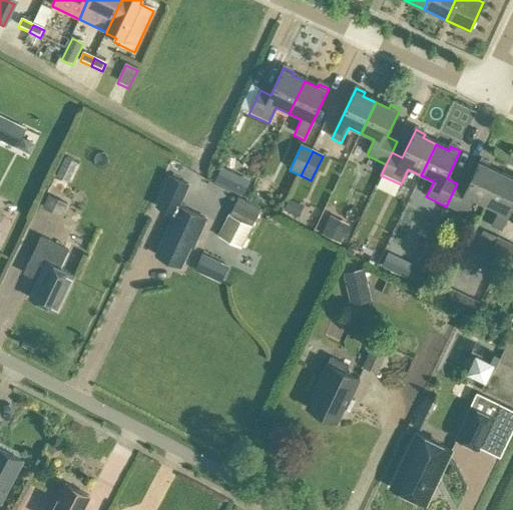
[(68,185),(78,164),(66,158),(56,179),(68,185)]
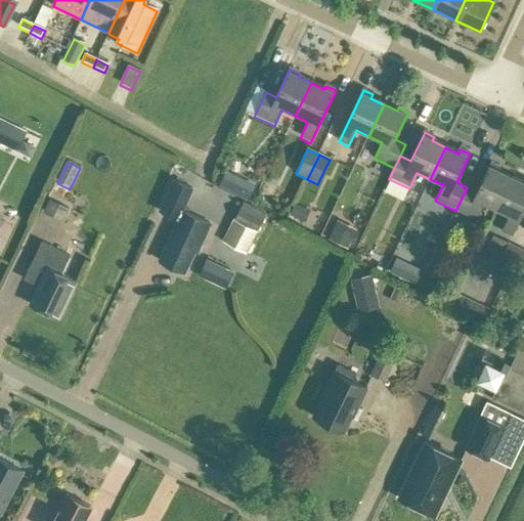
[(496,211),(512,178),(498,172),(500,169),(491,164),(477,192),(467,187),(455,211),(476,220),(483,205),(496,211)]
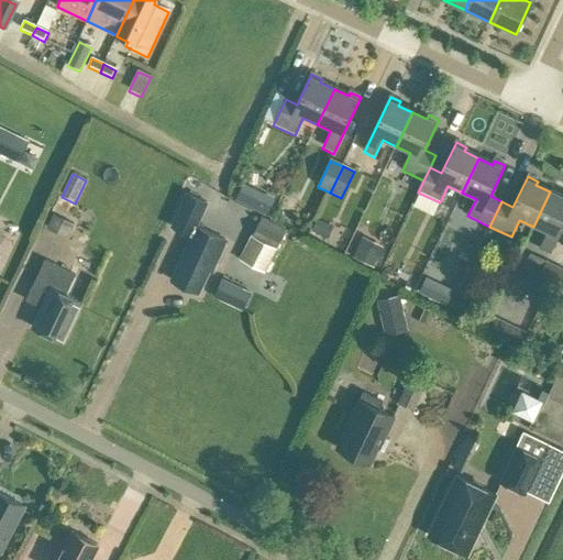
[(562,227),(562,198),(550,191),(533,227),(548,233),(540,250),(550,255),(562,227)]
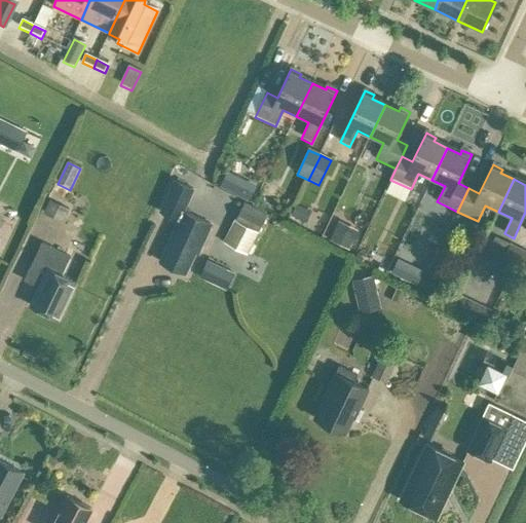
[(178,222),(165,250),(168,251),(161,265),(184,275),(191,259),(192,260),(194,255),(198,256),(212,227),(183,214),(193,191),(175,183),(160,215),(178,222)]
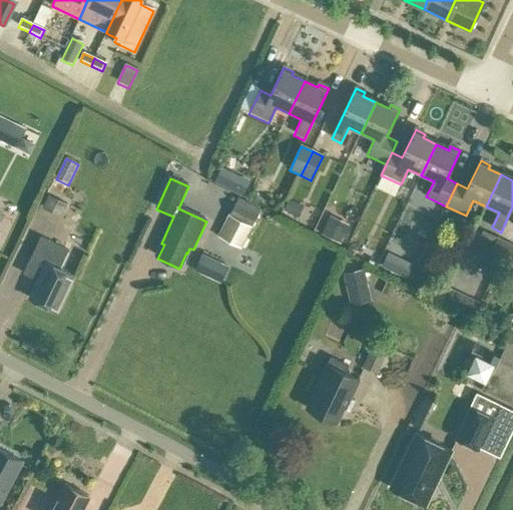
[(62,218),(68,206),(48,195),(41,208),(62,218)]
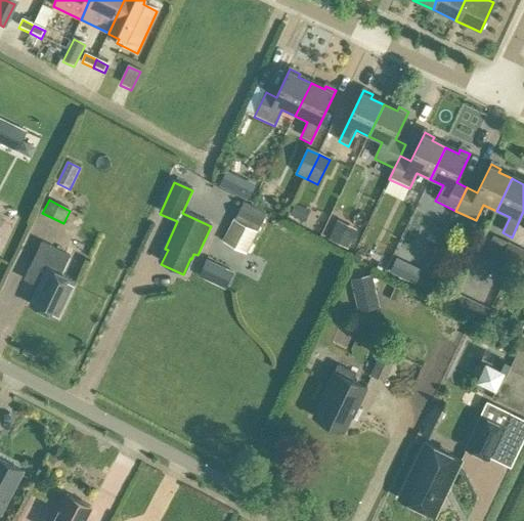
[(305,224),(310,213),(295,206),(290,217),(305,224)]
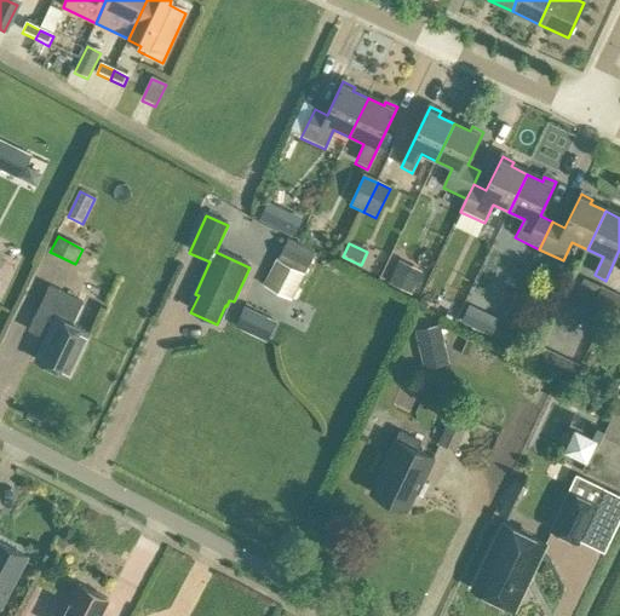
[(310,262),(283,249),(277,262),(304,275),(310,262)]
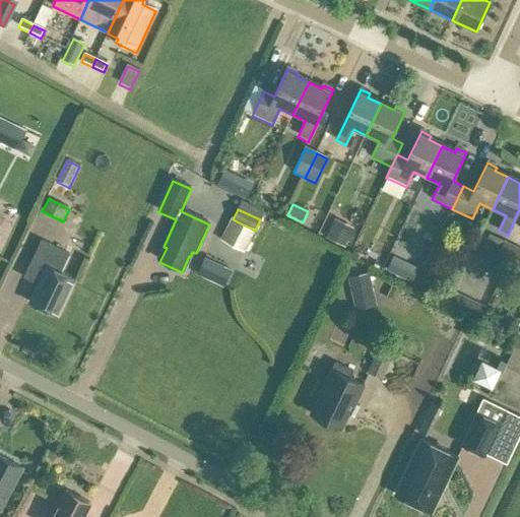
[(347,249),(355,231),(335,220),(327,239),(347,249)]
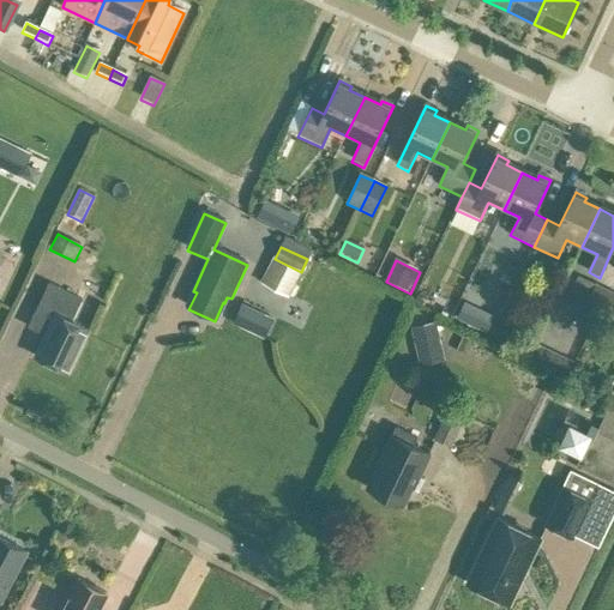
[(83,302),(49,285),(34,318),(50,326),(35,358),(68,375),(89,332),(72,324),(83,302)]
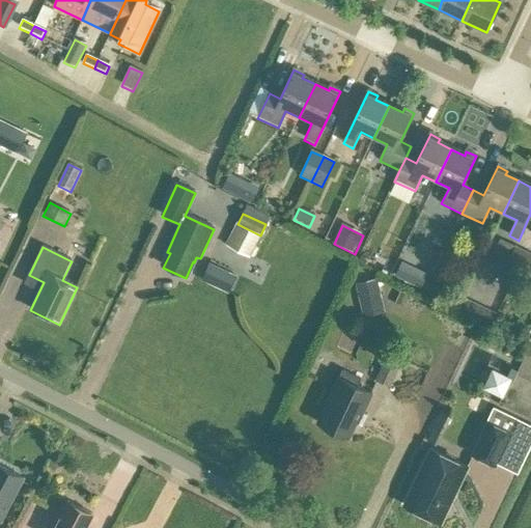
[(515,277),(527,252),(515,247),(504,272),(515,277)]
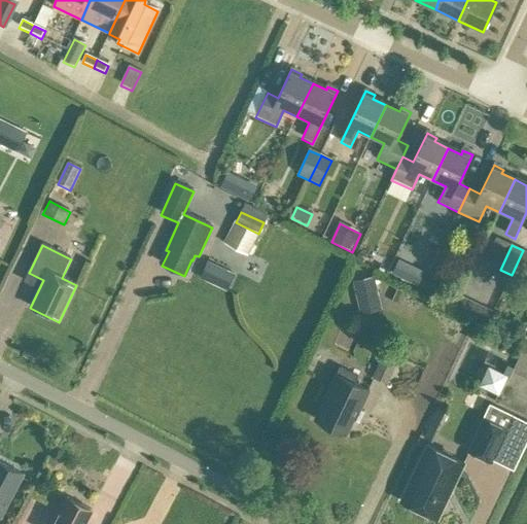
[(512,275),(523,280),(526,271),(526,252),(523,250),(512,275)]
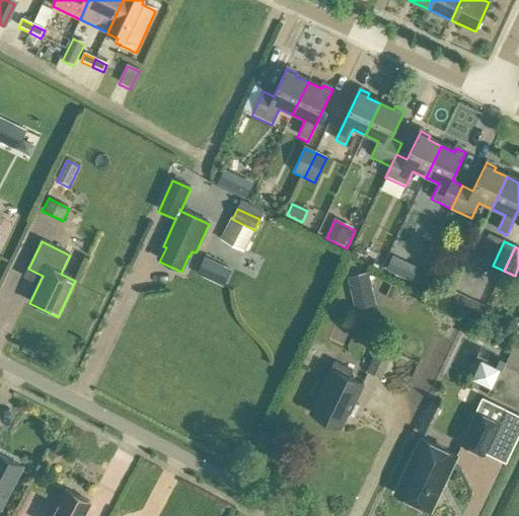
[(411,284),(418,270),(392,258),(385,272),(411,284)]
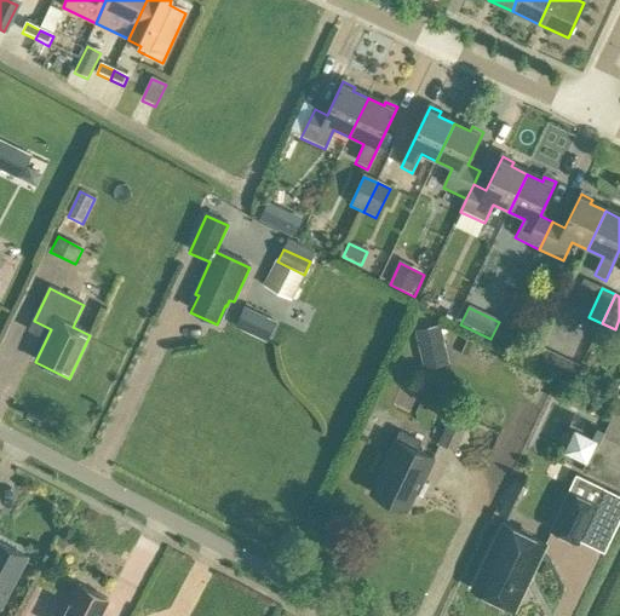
[(415,334),(420,353),(446,347),(441,328),(415,334)]
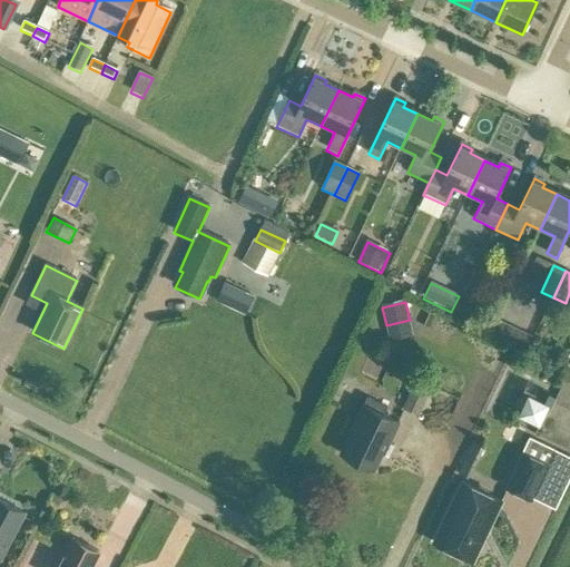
[(416,380),(402,410),(418,417),(431,387),(416,380)]
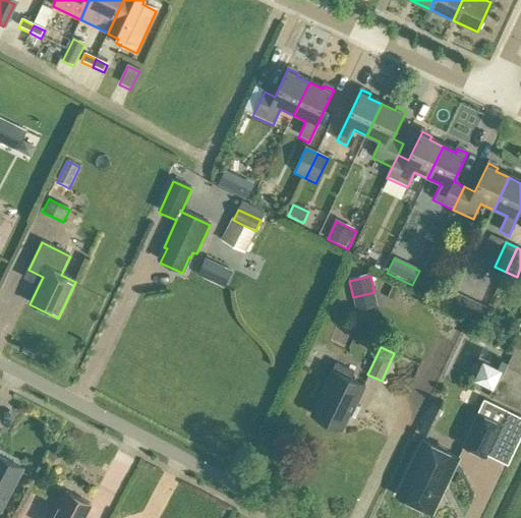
[(483,361),(475,382),(497,390),(505,369),(483,361)]
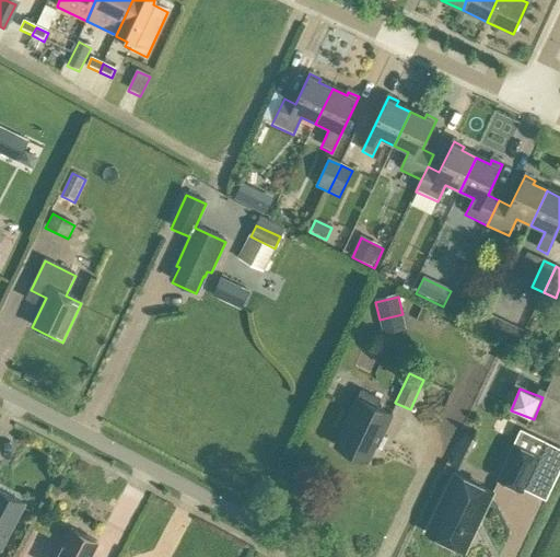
[(334,447),(368,462),(375,445),(376,447),(391,415),(375,407),(378,399),(359,391),(334,447)]
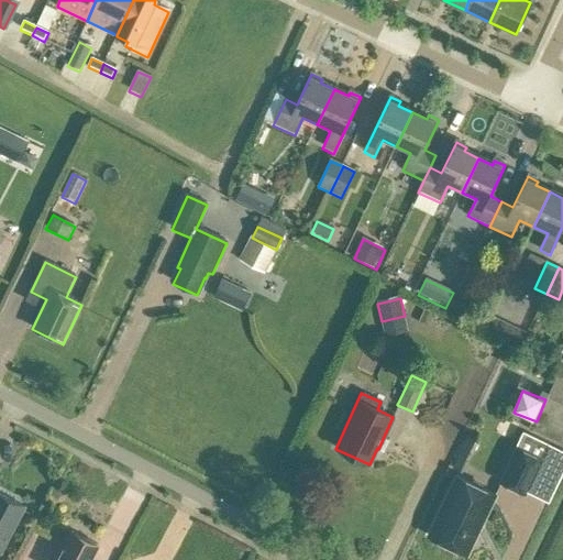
[(517,448),(500,484),(528,497),(545,461),(517,448)]
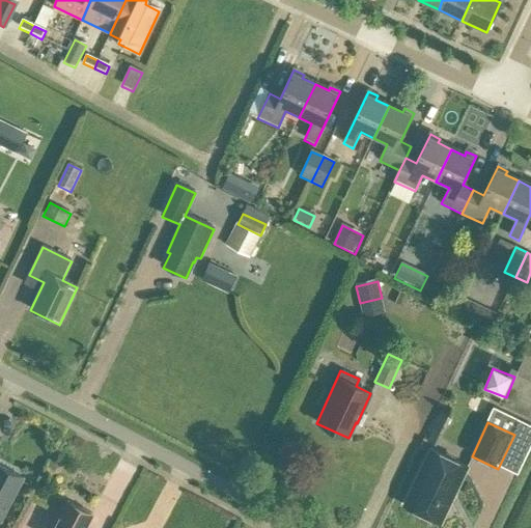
[(441,525),(468,469),(430,450),(403,507),(441,525)]
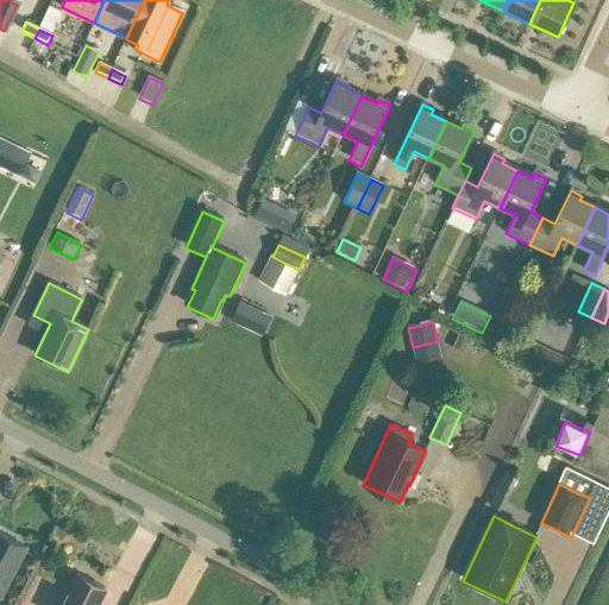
[(0,597),(1,598),(27,550),(0,535),(0,597)]
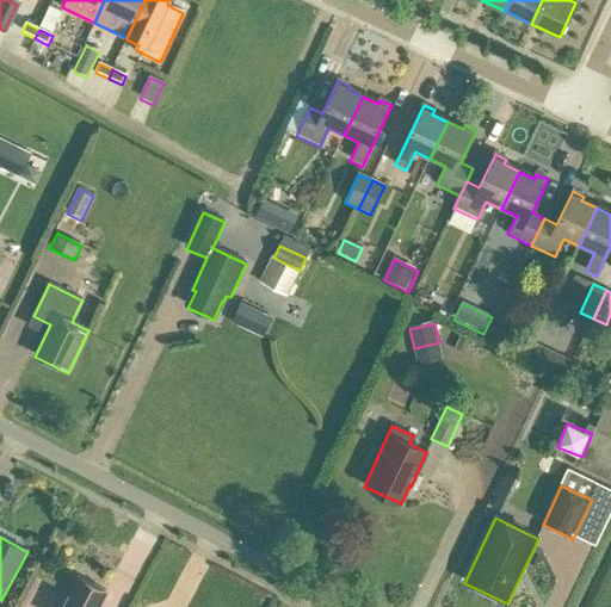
[(99,606),(106,593),(78,578),(62,606),(99,606)]
